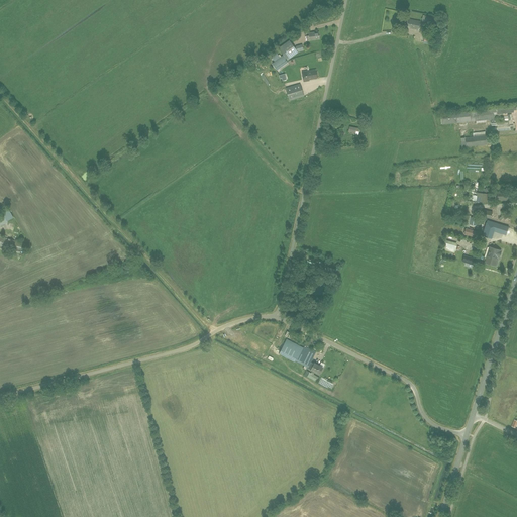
[(422,22),(436,24),(437,18),(423,15),(422,22)]
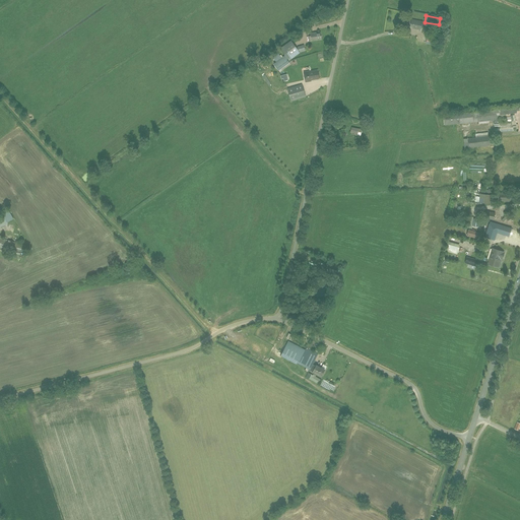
[(421,26),(423,21),(410,19),(409,23),(408,28),(421,30),(421,26)]
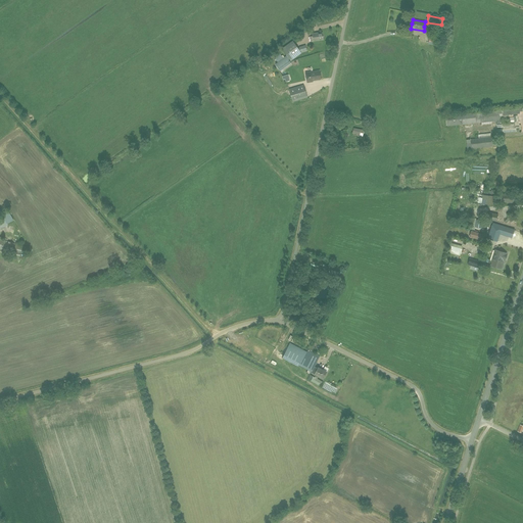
[(311,41),(323,40),(322,33),(318,33),(313,34),(313,37),(311,37),(311,41)]
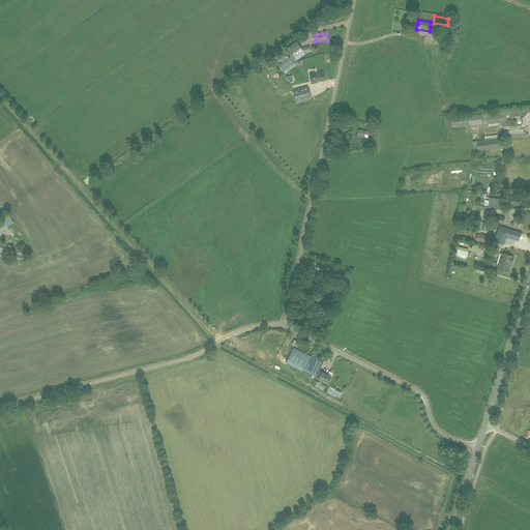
[(297,42),(286,50),(294,62),(298,60),(305,54),(301,48),(300,46),(299,46),(297,42)]
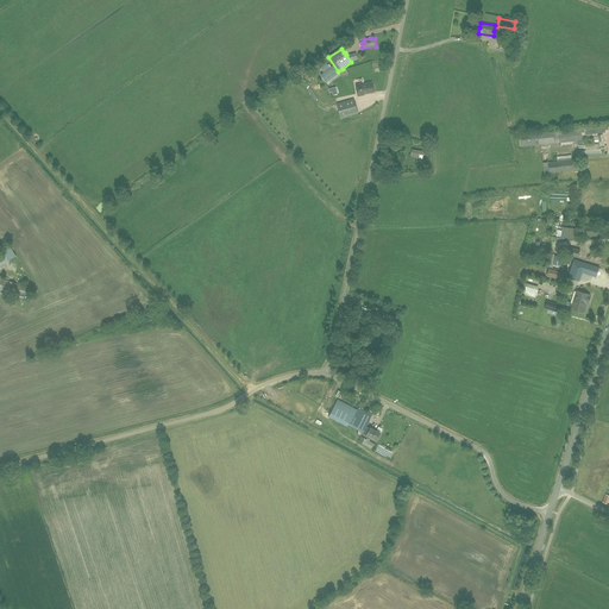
[(330,68),(324,58),(318,63),(322,73),(330,68)]
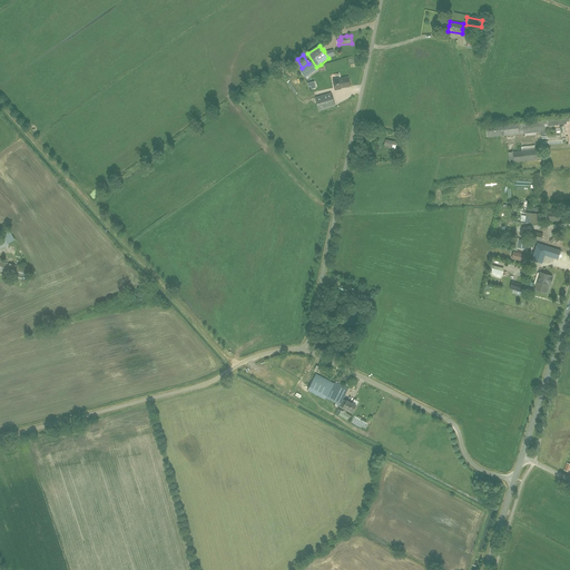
[(341,88),(350,86),(349,78),(340,79),(340,78),(333,79),(335,90),(341,89),(341,88)]
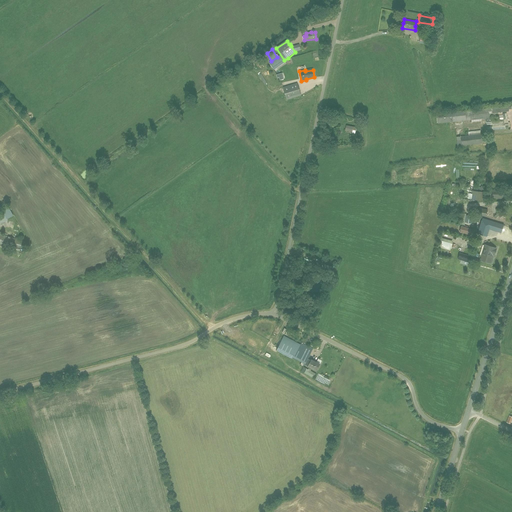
[(297,83),(283,88),(287,99),(301,95),(297,83)]
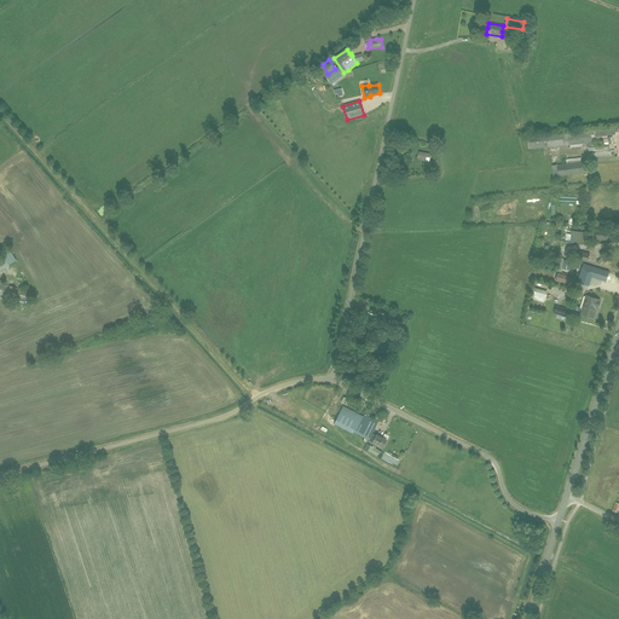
[(594,129),(588,129),(589,144),(602,143),(601,137),(617,134),(617,132),(618,132),(618,127),(594,129)]
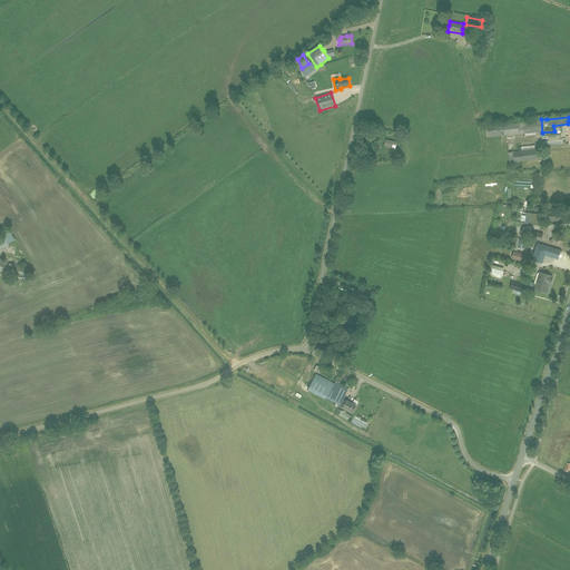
[(488,137),(519,134),(518,123),(487,125),(488,137)]
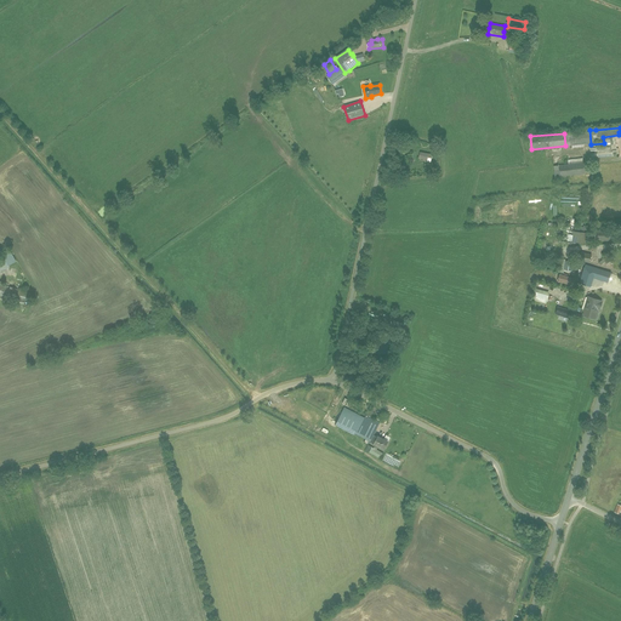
[(616,149),(611,149),(611,146),(613,146),(613,147),(615,147),(615,146),(615,142),(609,142),(610,146),(590,147),(591,154),(593,154),(593,158),(598,157),(598,158),(614,157),(616,157),(616,154),(616,149)]
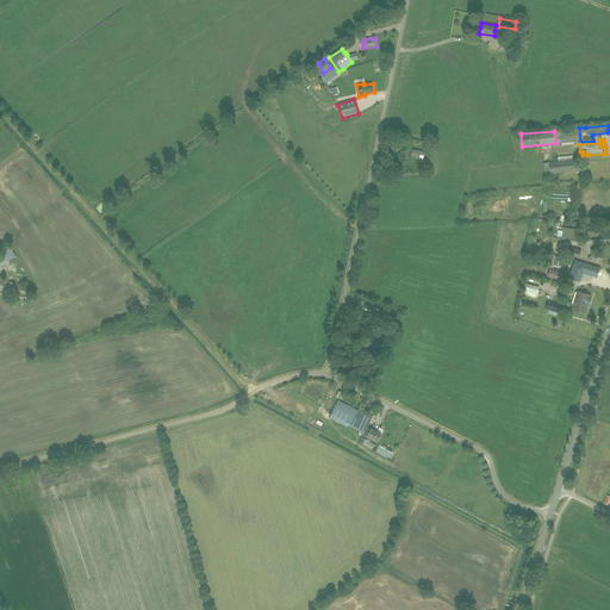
[(424,156),(424,155),(423,153),(423,151),(412,149),(411,156),(419,157),(419,159),(423,160),(424,156)]
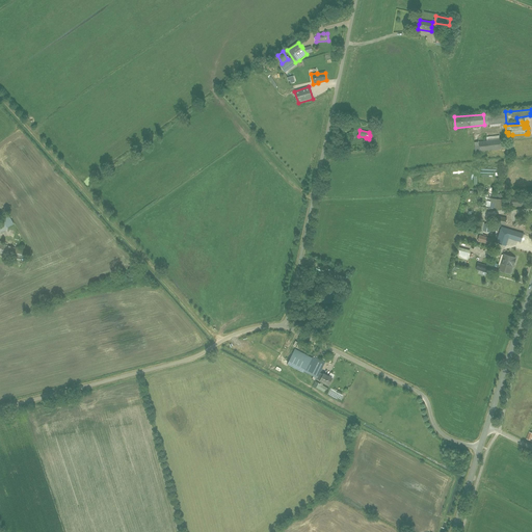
[(480,152),(501,149),(500,139),(479,141),(480,152)]
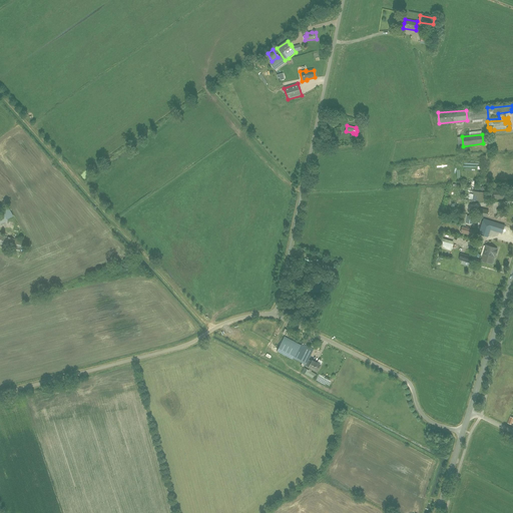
[(483,201),(484,193),(474,192),(474,195),(475,195),(475,201),(483,201)]
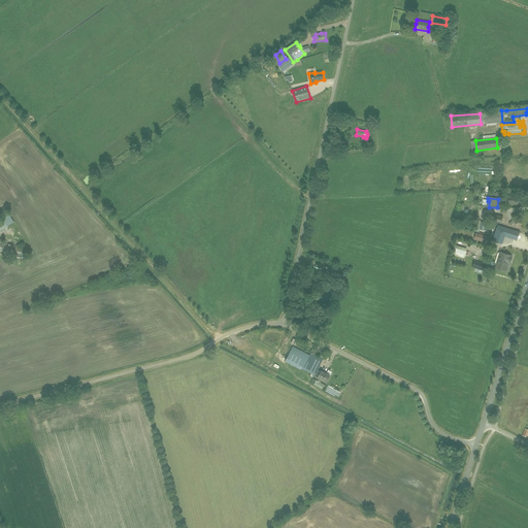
[(501,223),(502,217),(494,215),(492,221),(501,223)]
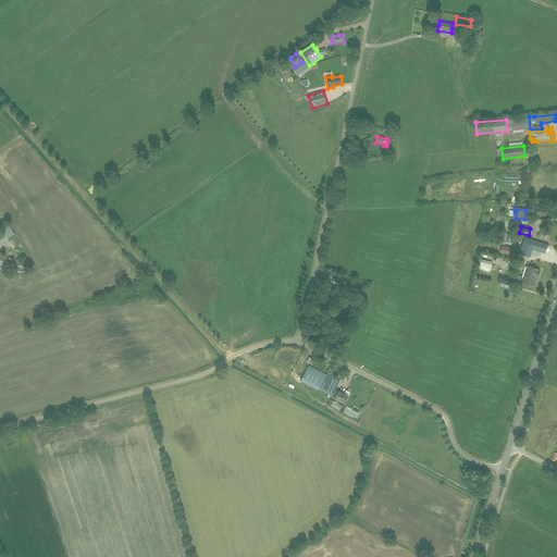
[(505,239),(506,239),(506,243),(512,244),(514,235),(507,234),(507,236),(505,236),(505,239)]
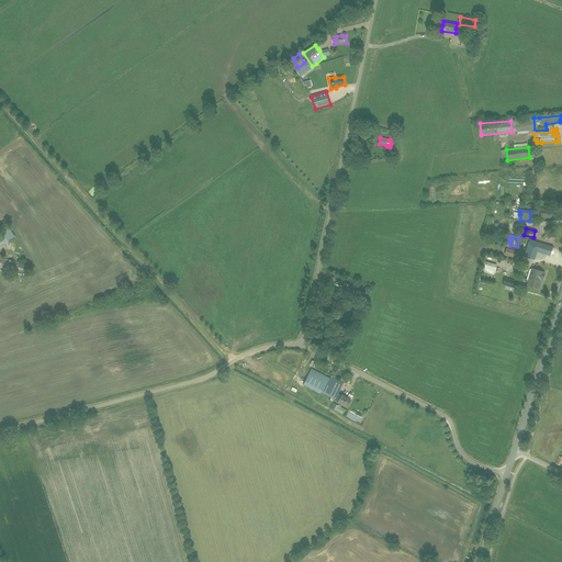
[(550,256),(553,247),(530,239),(525,257),(534,259),(536,250),(550,256)]
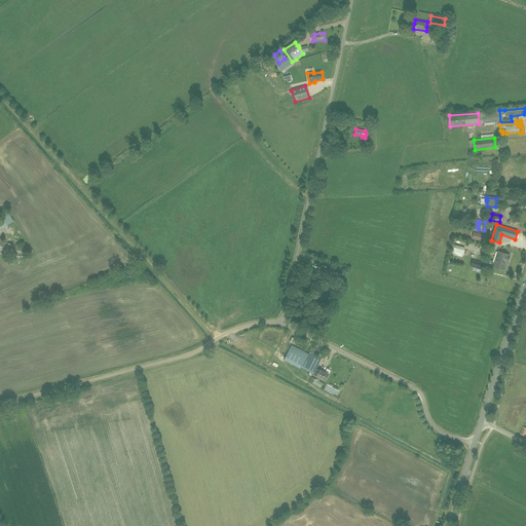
[(484,241),(485,235),(474,232),(473,238),(484,241)]
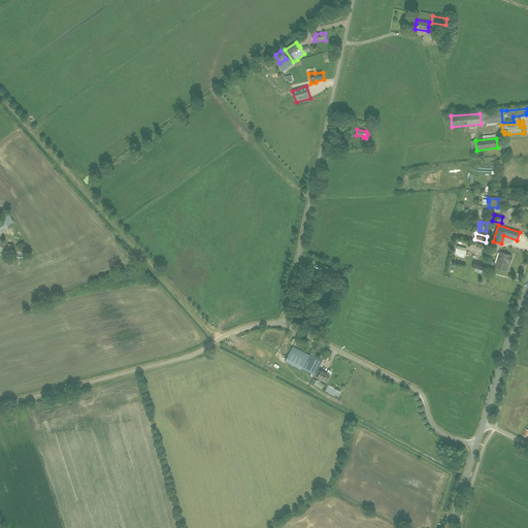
[(24,249),(0,241),(0,251),(21,258),(24,249)]
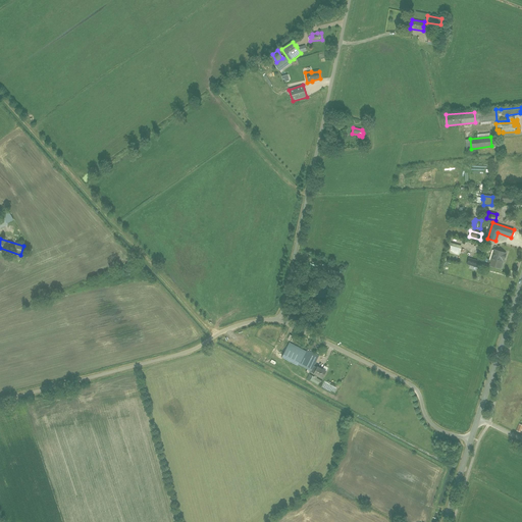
[(461,248),(449,245),(447,252),(459,255),(461,248)]
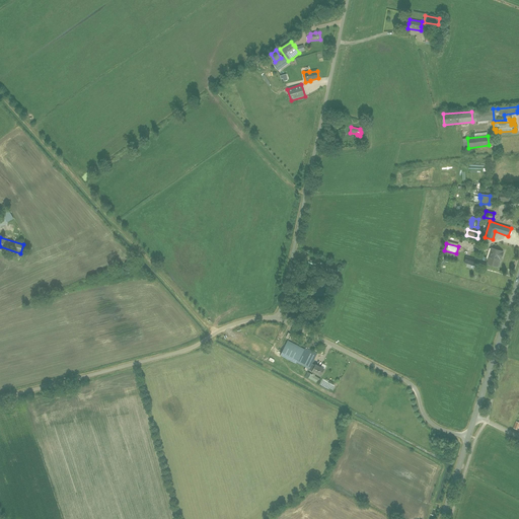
[(498,267),(502,251),(491,248),(487,264),(498,267)]
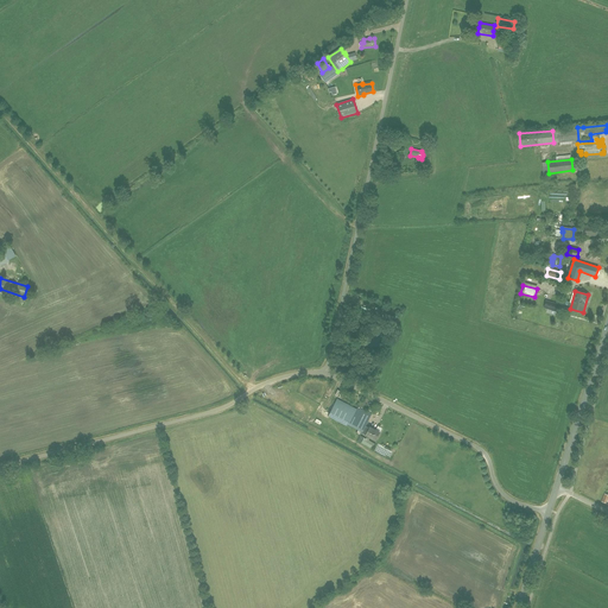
[(320,401),(305,397),(301,412),(314,417),(320,401)]
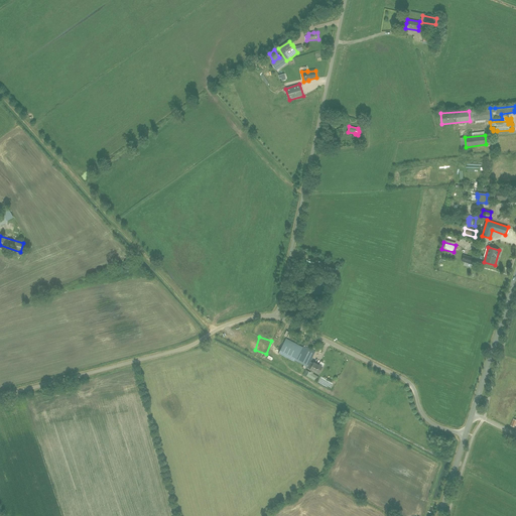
[(280,350),(278,353),(293,361),(294,360),(307,367),(314,354),(304,349),(286,339),(280,350)]
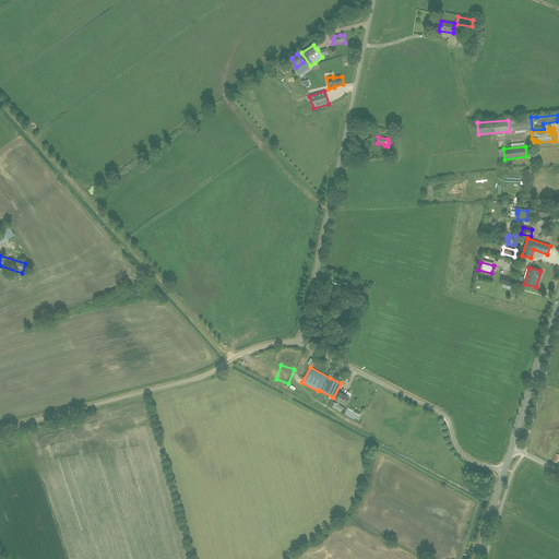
[(336,392),(333,399),(345,405),(349,397),(340,393),(336,392)]
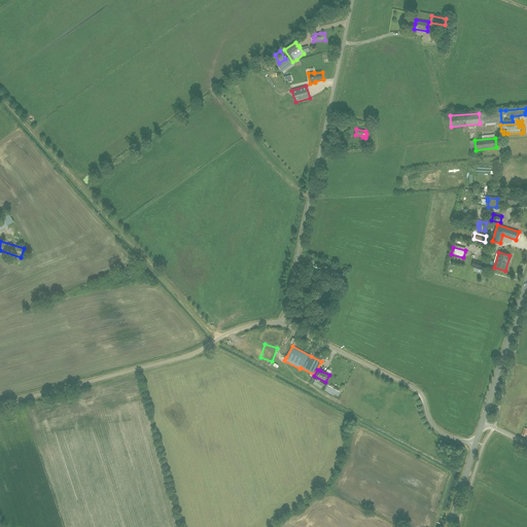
[(312,382),(323,387),(325,382),(314,377),(312,382)]
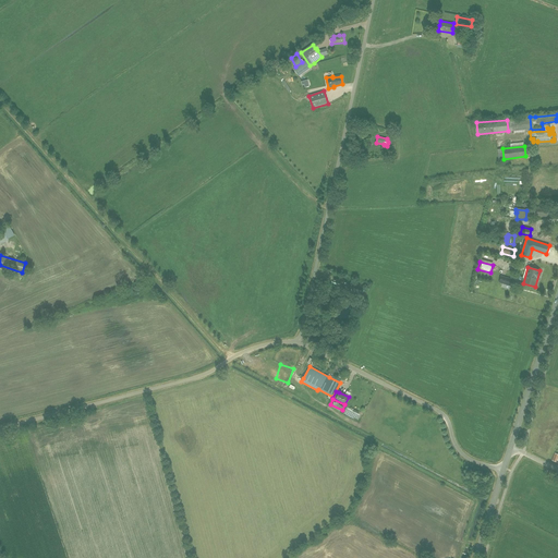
[(359,419),(360,414),(348,409),(347,414),(359,419)]
